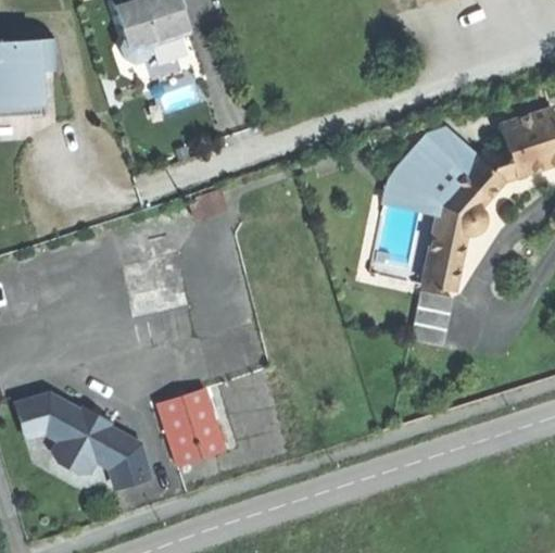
[(112,0),(108,1),(121,42),(114,45),(121,66),(149,58),(148,52),(169,46),(165,33),(184,27),(175,0),(112,0)]
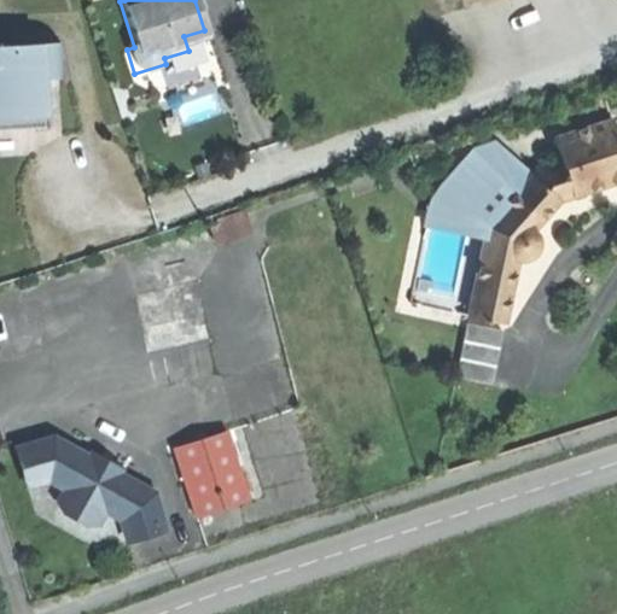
[(209,44),(204,30),(184,36),(188,51),(199,47),(209,44)]
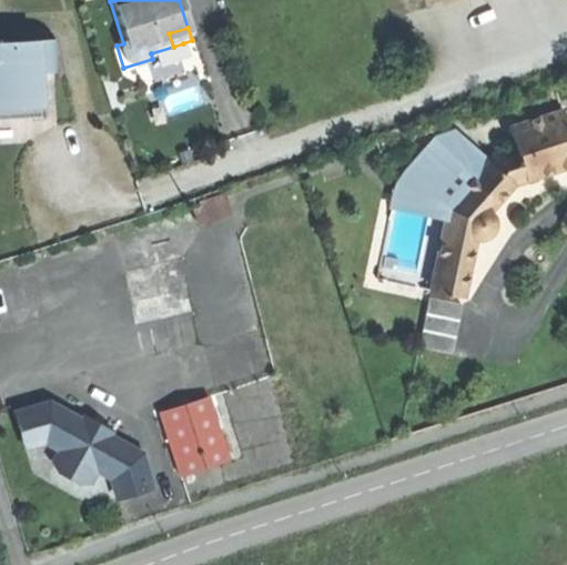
[(58,41),(0,42),(0,120),(43,119),(42,90),(42,71),(58,71),(58,41)]
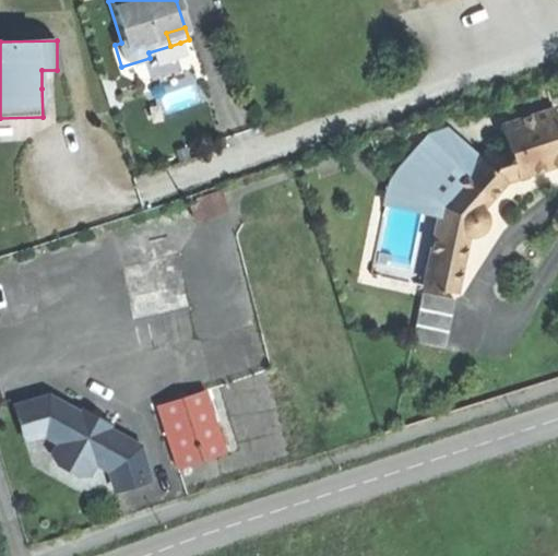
[(493,153),(485,162),(442,209),(427,286),(459,293),(472,236),(484,232),(489,223),(490,214),(487,203),(518,178),(557,165),(557,111),(503,126),(509,149),(493,153)]
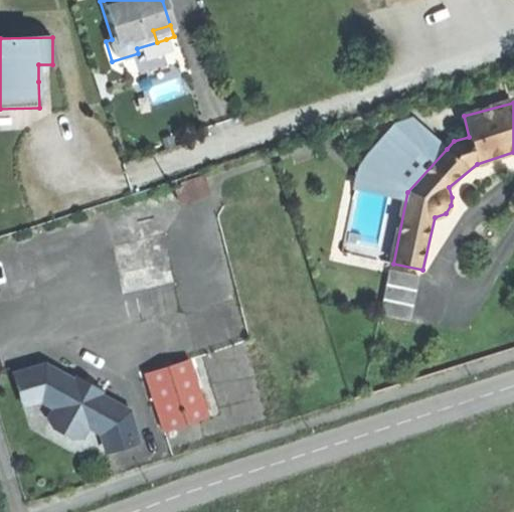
[(357,179),(407,192),(447,149),(409,116),(357,179)]
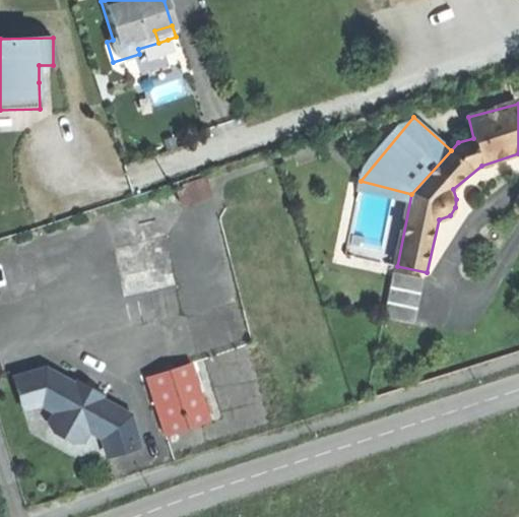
[(425,278),(394,271),(385,316),(414,323),(425,278)]
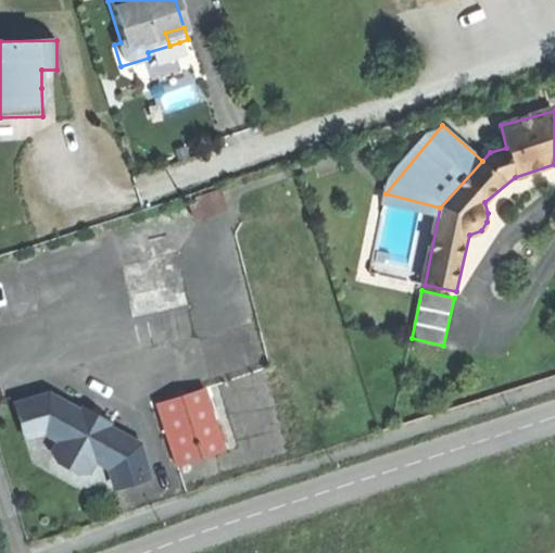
[(161,401),(181,465),(227,451),(206,386),(161,401)]
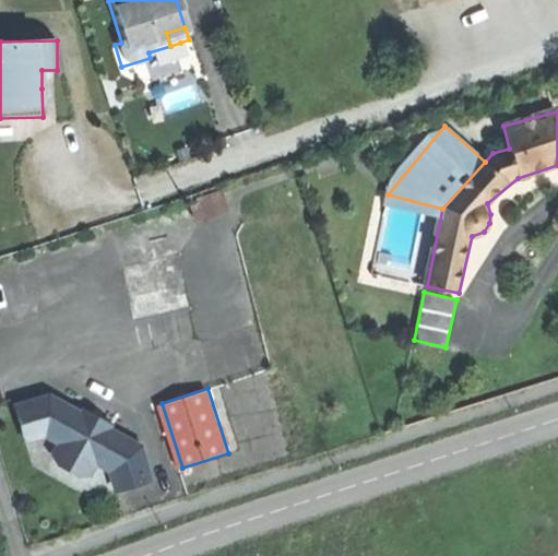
[(48,397),(15,407),(31,444),(56,436),(62,459),(91,471),(114,465),(120,488),(154,480),(145,448),(48,397)]
